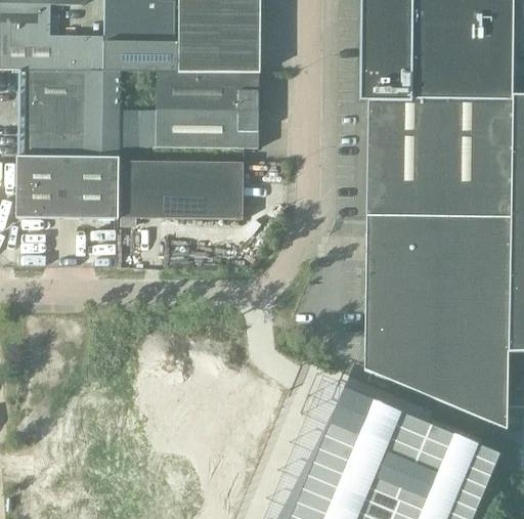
[(0,33),(50,34),(50,14),(50,2),(50,1),(0,0),(0,33)]
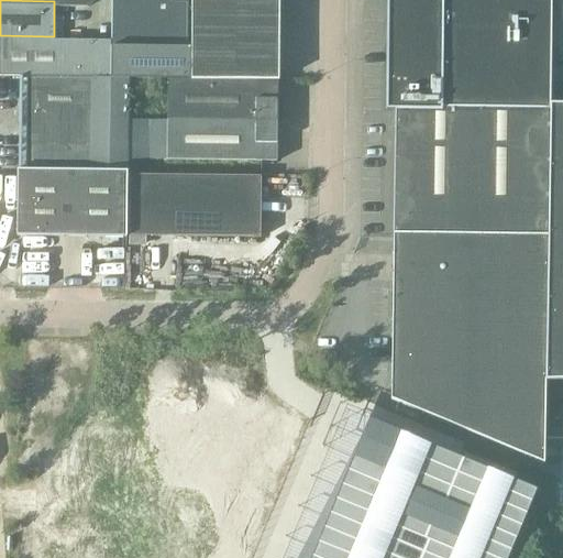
[(112,0),(112,15),(112,36),(112,43),(112,73),(111,74),(128,75),(168,75),(192,76),(192,0),(112,0)]
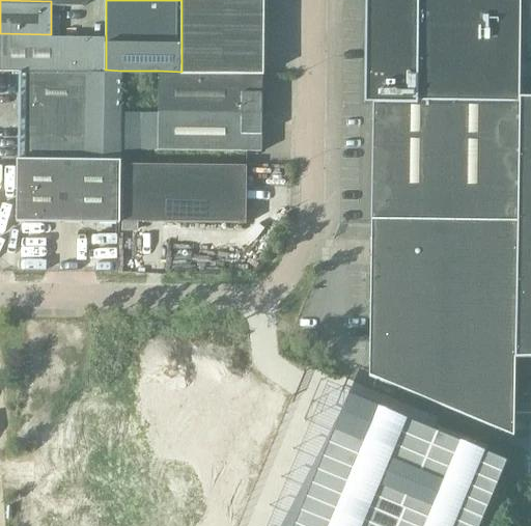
[(182,0),(182,72),(262,72),(264,72),(264,62),(264,0),(182,0)]
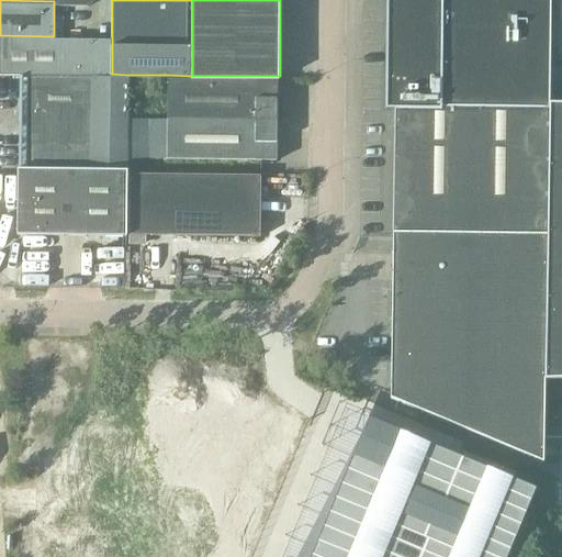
[(386,0),(385,106),(396,106),(394,230),(394,233),(394,237),(392,398),(544,463),(544,433),(561,433),(561,99),(549,99),(550,79),(550,60),(550,0),(386,0)]
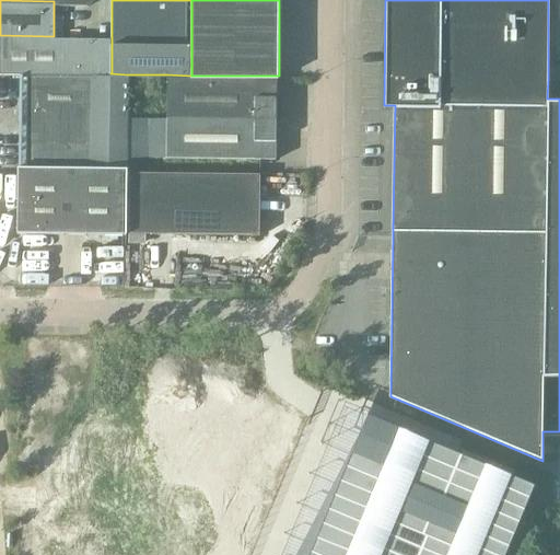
[(95,72),(112,72),(112,43),(112,36),(54,36),(0,35),(0,55),(0,56),(0,71),(95,72)]
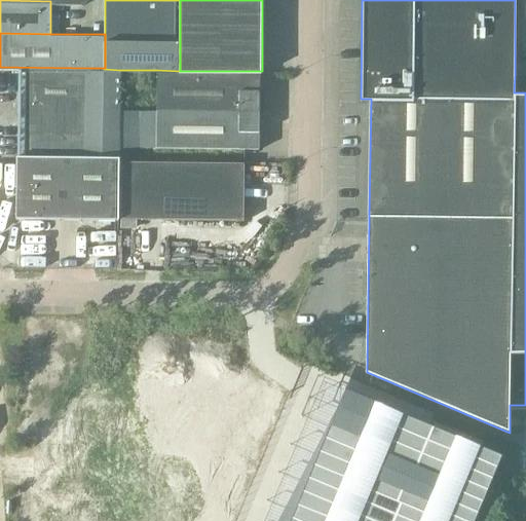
[(104,69),(20,68),(19,155),(118,155),(118,145),(118,108),(119,70),(104,69)]
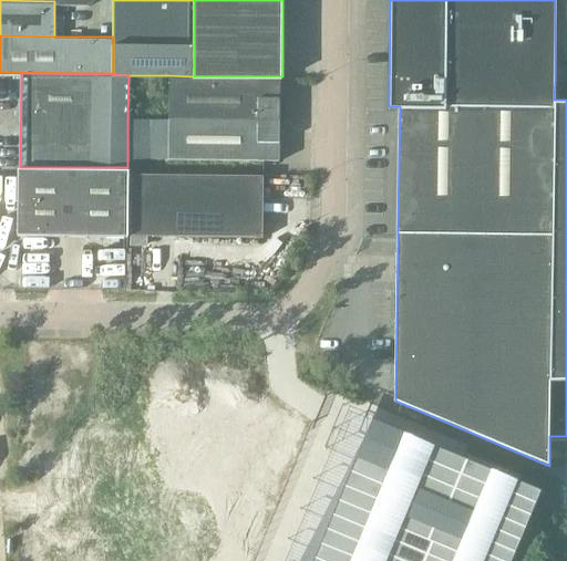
[(169,75),(169,116),(280,117),(280,101),(280,78),(280,76),(194,76),(169,75)]
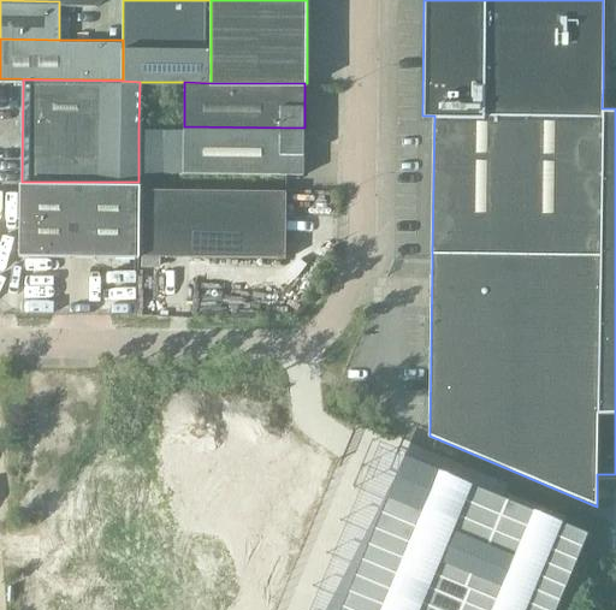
[(138,126),(138,170),(183,170),(284,171),(303,171),(303,147),(304,128),(184,126),(138,126)]
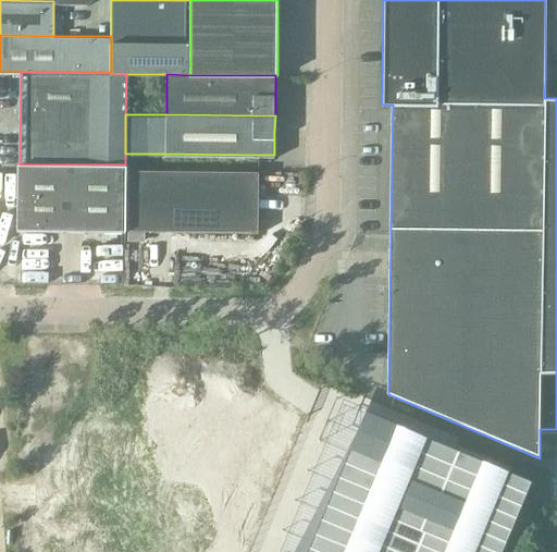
[(62,230),(88,230),(126,231),(126,166),(19,164),(17,200),(17,209),(17,229),(62,230)]
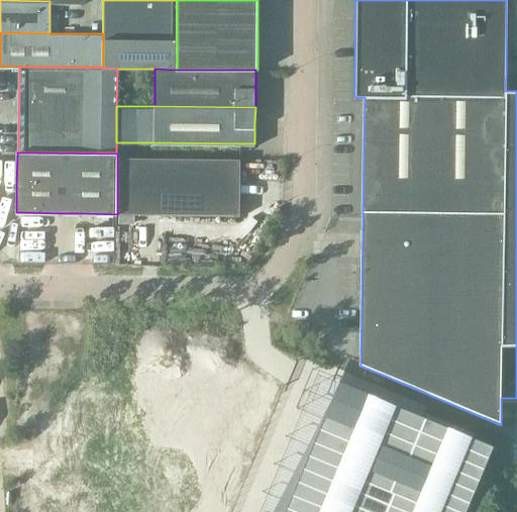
[(160,212),(240,213),(241,158),(120,156),(120,212),(160,212)]
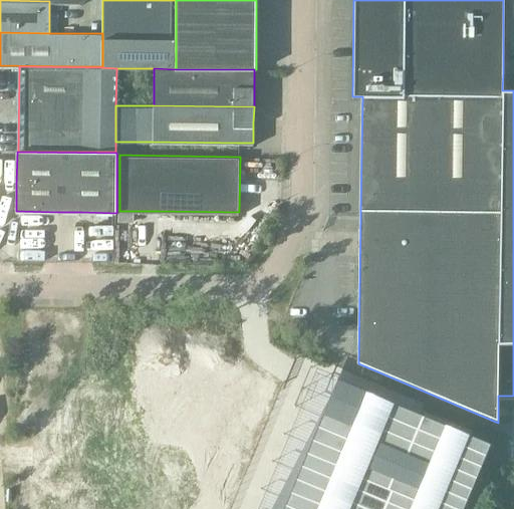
[(337,379),(283,508),(318,508),(367,392),(337,379)]
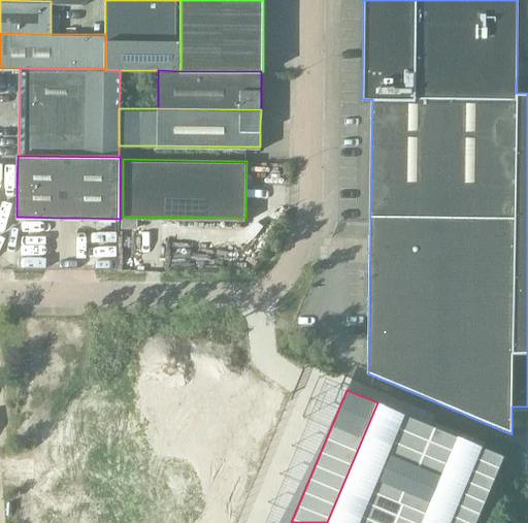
[(404,414),(387,454),(418,466),(441,477),(458,436),(434,426),(404,414)]
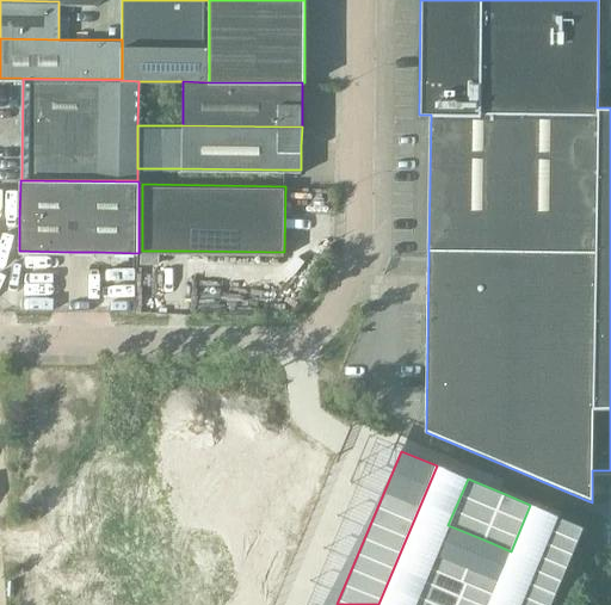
[(557,516),(519,604),(550,604),(584,526),(557,516)]
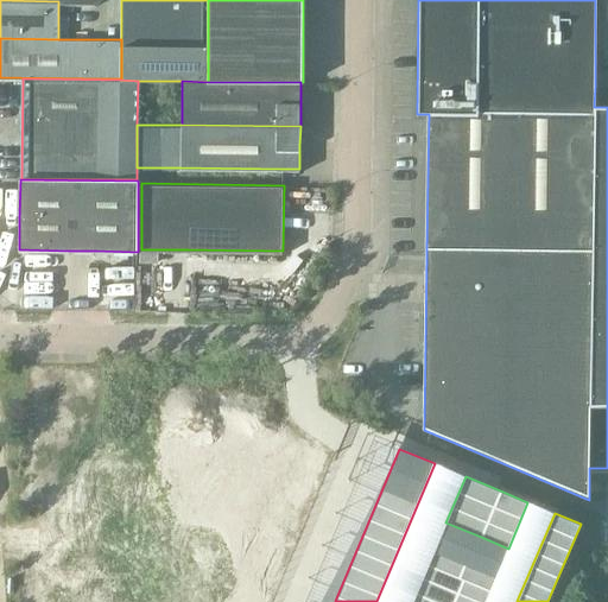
[(434,551),(412,601),(486,601),(496,577),(434,551)]
